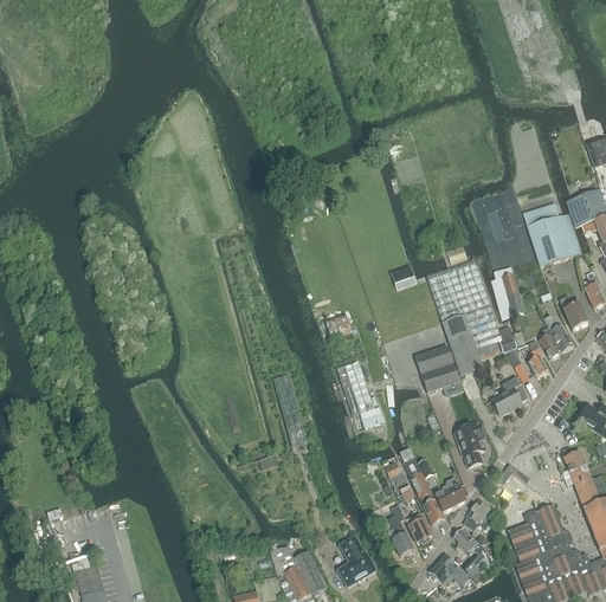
[(605,136),(587,142),(594,164),(605,161),(605,136)]
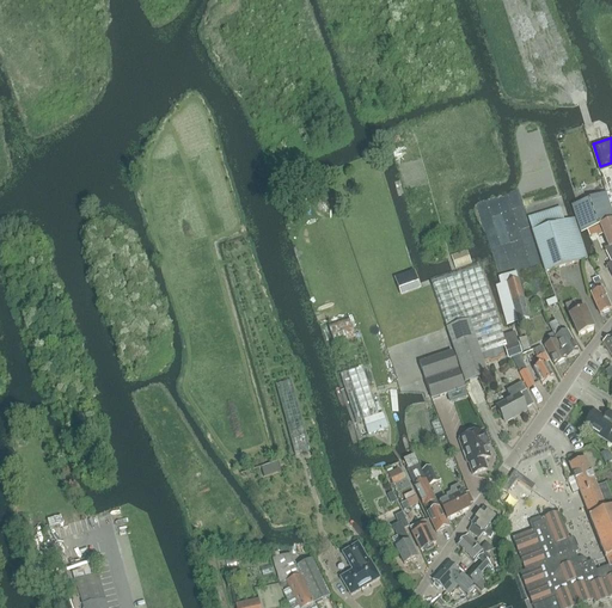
[(611,216),(611,208),(606,190),(577,200),(587,227),(599,222),(611,216)]
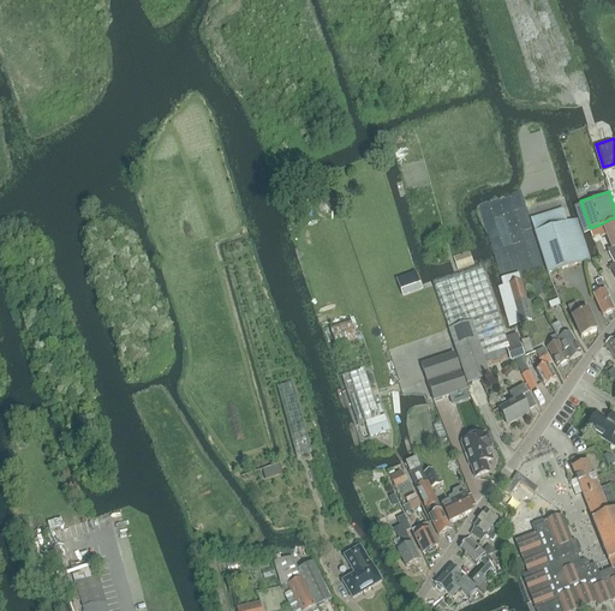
[(562,205),(531,216),(548,270),(571,263),(557,222),(567,219),(562,205)]
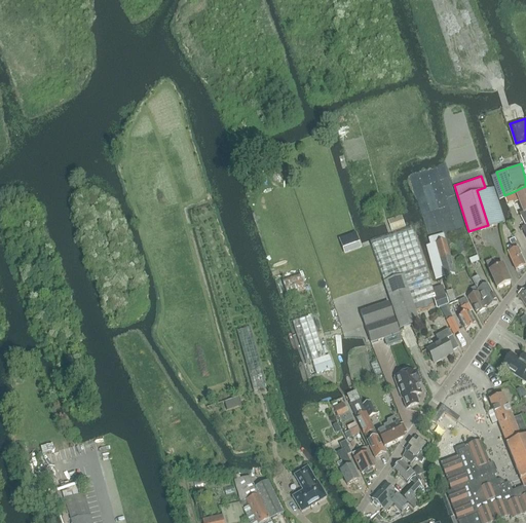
[(525,210),(525,186),(515,191),(523,211),(525,210)]
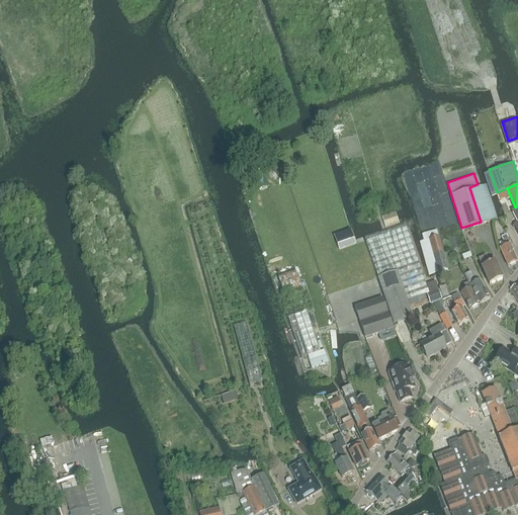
[(405,224),(364,238),(377,275),(398,269),(408,298),(429,291),(405,224)]
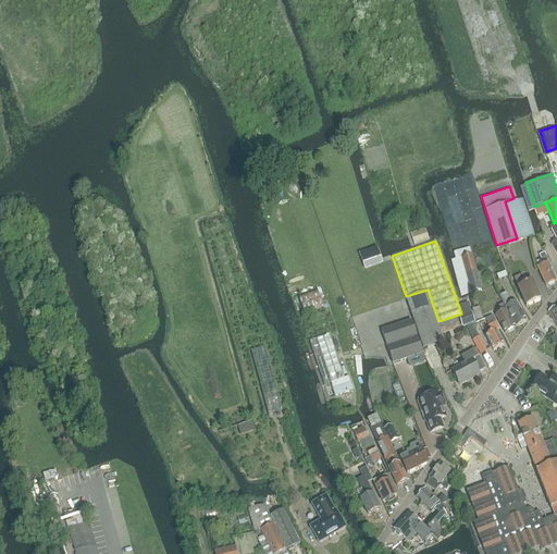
[(472,251),(471,251),(461,255),(471,291),(481,287),(472,251)]
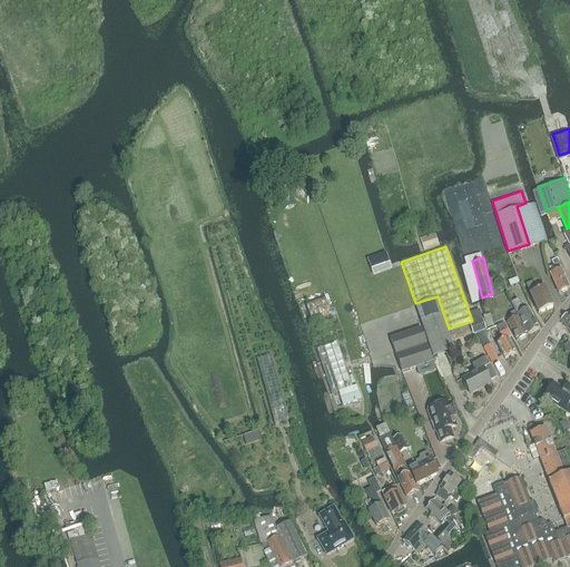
[(550,272),(559,290),(569,285),(561,267),(563,266),(560,260),(553,263),(557,269),(550,272)]
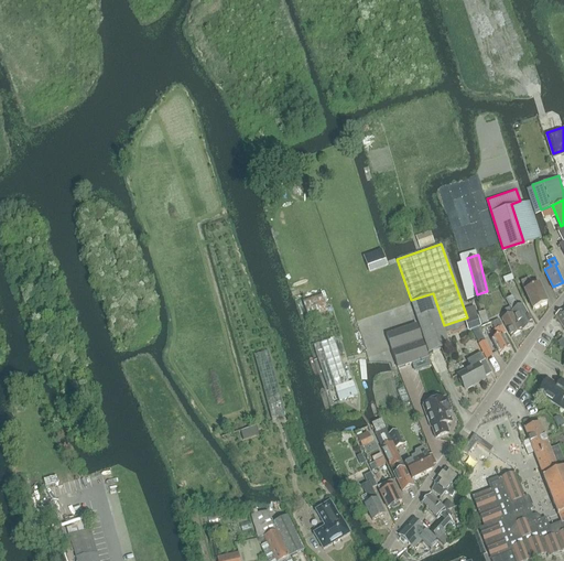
[(524,289),(533,306),(548,300),(539,282),(533,284),(529,276),(521,279),(525,289),(524,289)]
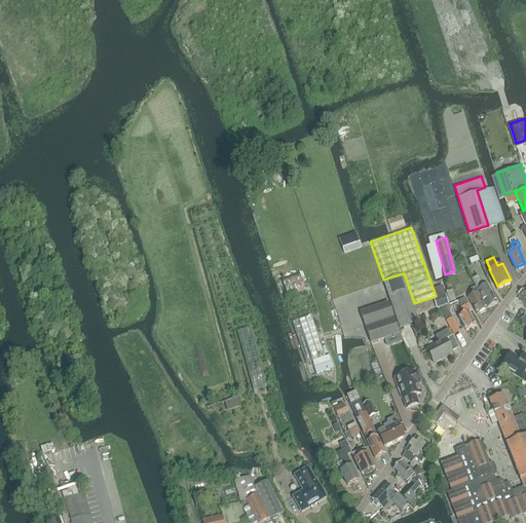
[(282,276),(288,296),(306,290),(300,271),(282,276)]
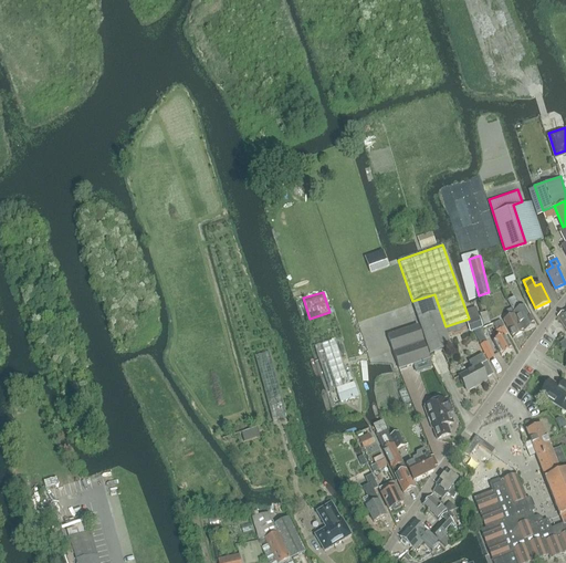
[(452,345),(448,333),(446,326),(435,294),(412,301),(430,353),(452,345)]
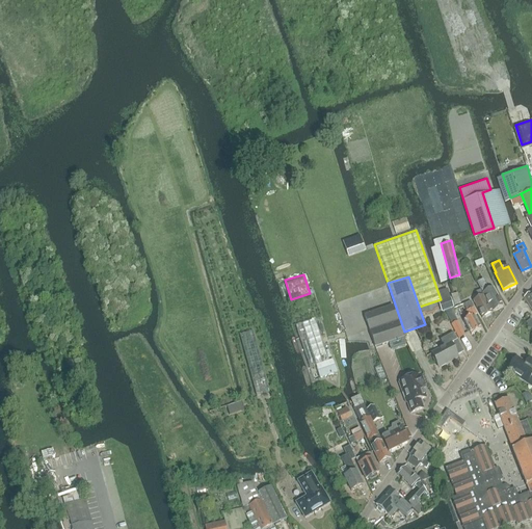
[(489,287),(483,276),(477,280),(493,310),(503,305),(493,285),(489,287)]
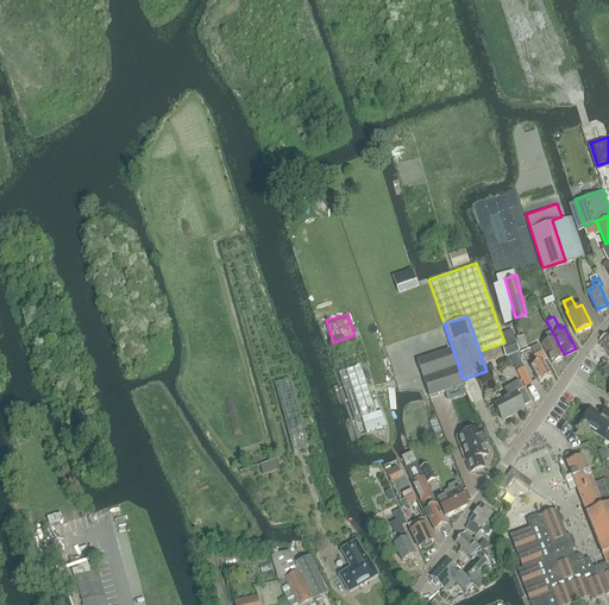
[(541,341),(552,360),(564,354),(550,329),(545,332),(548,338),(541,341)]
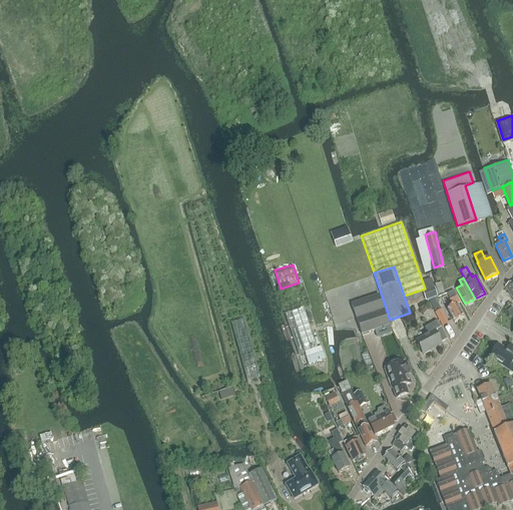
[(436,282),(439,293),(444,291),(441,281),(436,282)]
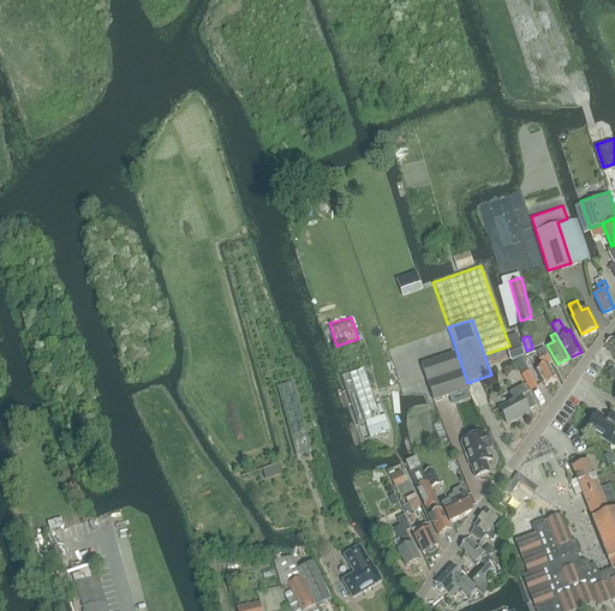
[(520,342),(507,347),(511,358),(524,353),(520,342)]
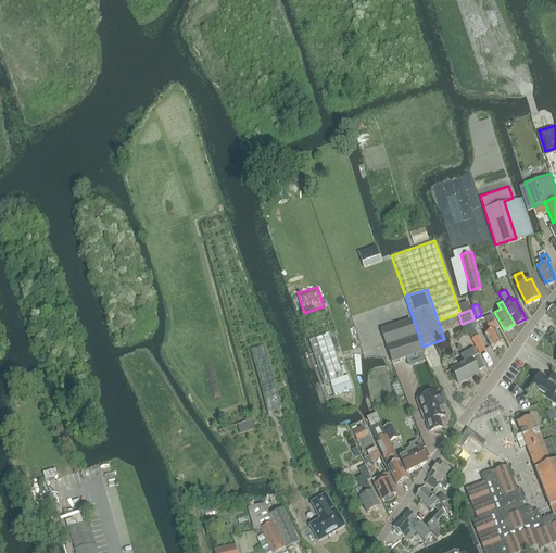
[(380,327),(392,361),(406,356),(421,351),(424,351),(411,316),(405,318),(380,327)]
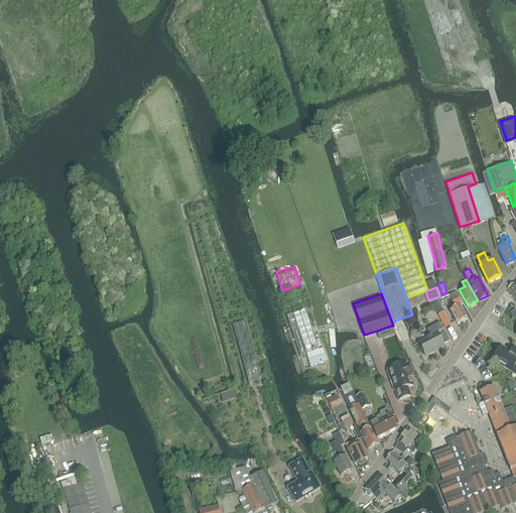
[(456,305),(449,308),(458,323),(467,317),(459,303),(463,301),(460,295),(453,299),(456,305)]
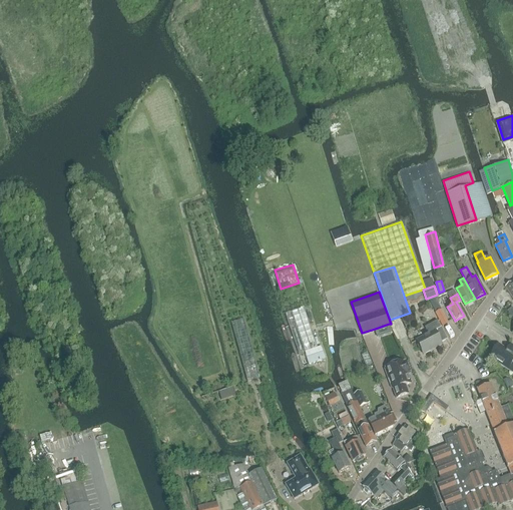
[(304,306),(285,313),(299,352),(305,350),(317,346),(304,306)]
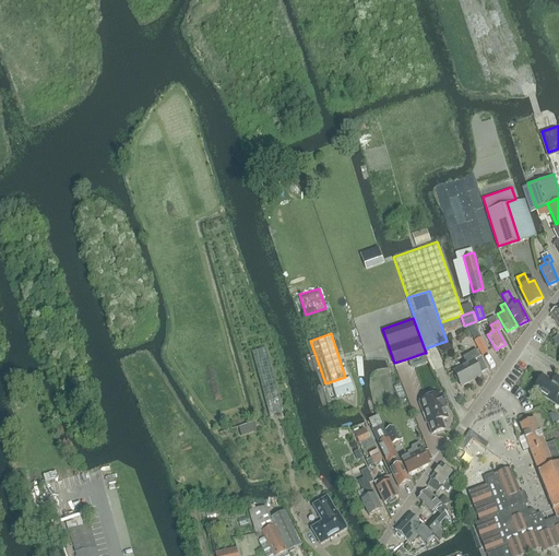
[(474,339),(482,353),(488,350),(480,335),(474,339)]
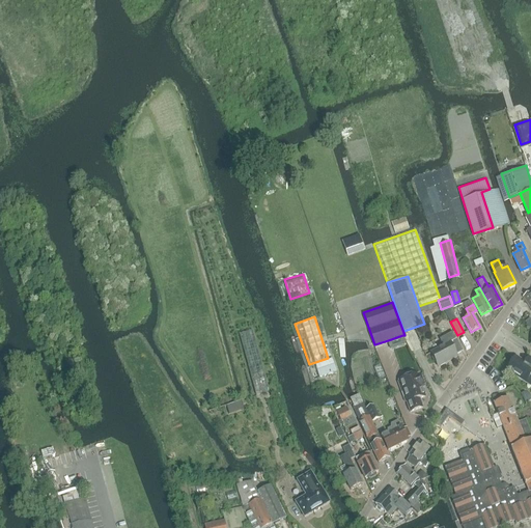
[(240,332),(256,392),(269,389),(253,329),(240,332)]
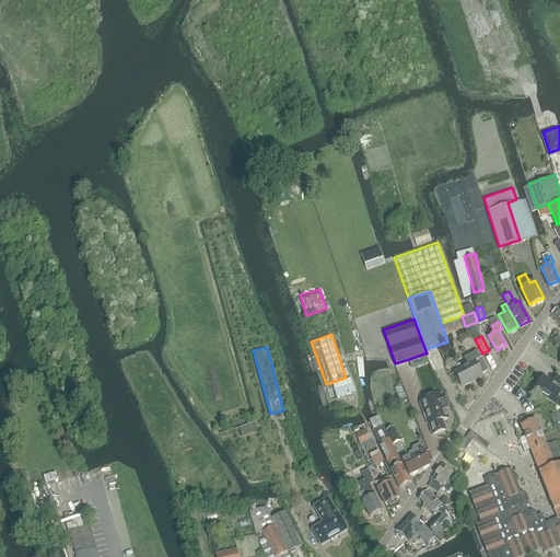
[(482,374),(480,372),(488,368),(477,349),(464,356),(467,363),(454,370),(462,384),(482,374)]
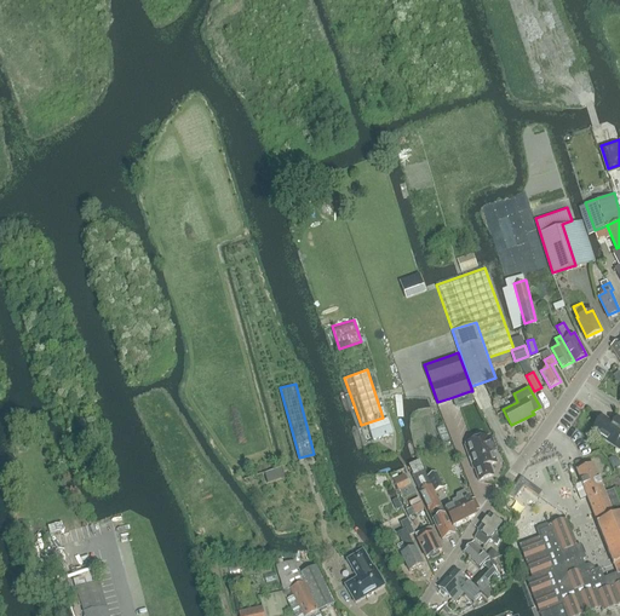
[(470,391),(453,397),(455,404),(472,399),(470,391)]
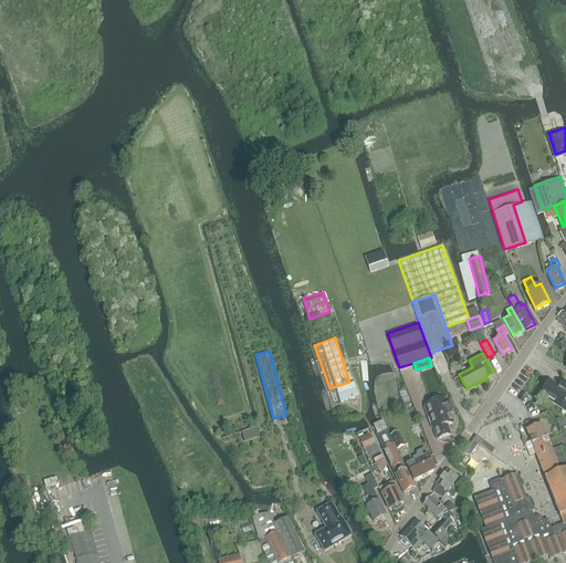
[(565,379),(564,378),(561,385),(549,377),(541,392),(564,407),(565,406),(565,379)]
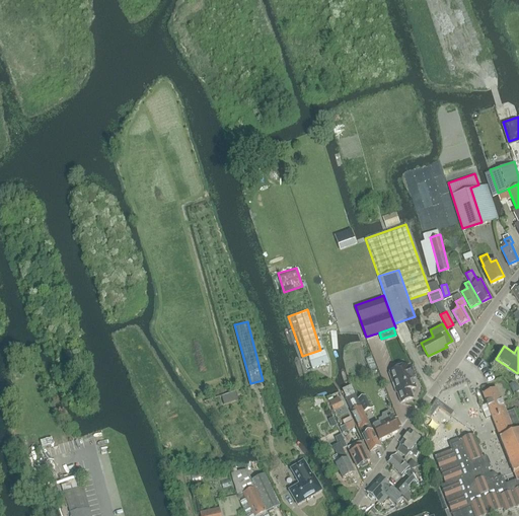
[(320,350),(308,354),(312,366),(328,361),(324,349),(320,350)]
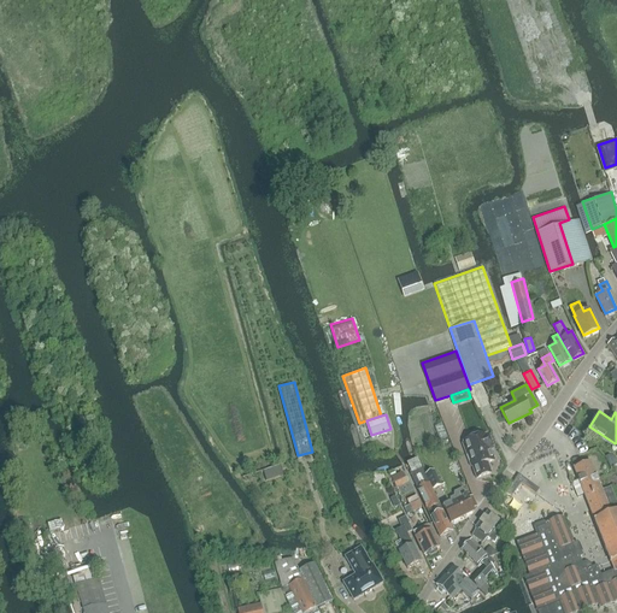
[(463,440),(464,441),(463,441),(471,464),(472,464),(476,476),(492,470),(491,469),(492,467),(489,461),(488,463),(488,460),(494,458),(493,455),(495,454),(493,449),(492,449),(491,448),(493,447),(487,432),(486,432),(485,431),(463,440)]
